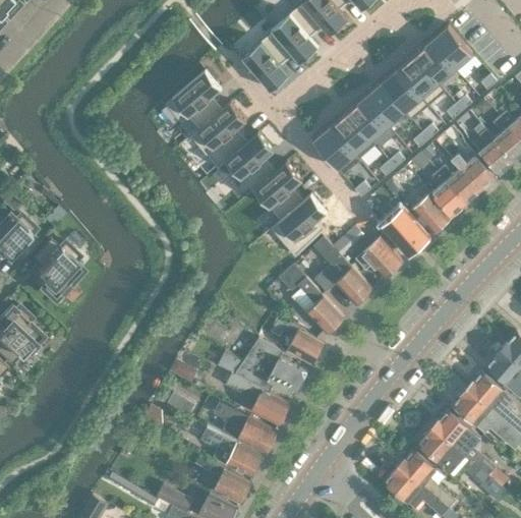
[(0,0),(0,18),(1,20),(2,19),(0,17),(0,16),(5,11),(7,14),(18,3),(14,0),(0,0)]
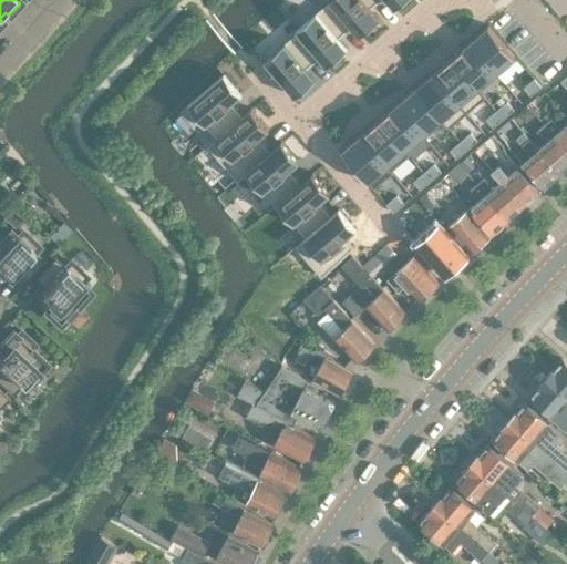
[(326,0),(329,3),(296,31),(327,67),(347,50),(338,40),(351,29),(359,38),(359,37),(328,0),(326,0)]
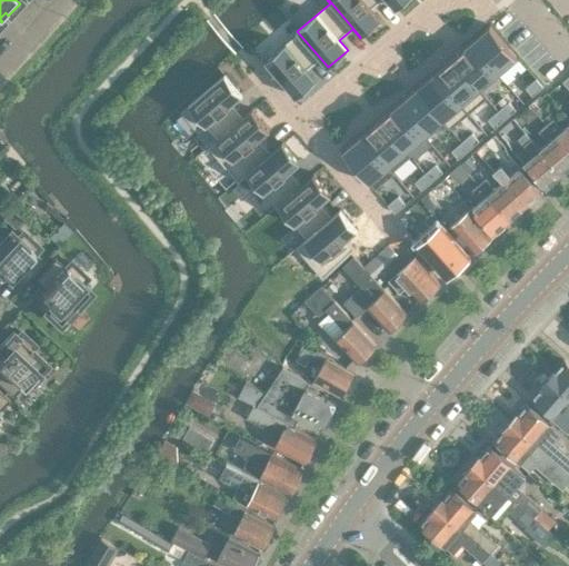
[(387,0),(329,0),(360,37),(380,20),(372,10),(382,0),(386,0),(395,10),(396,9),(387,0)]
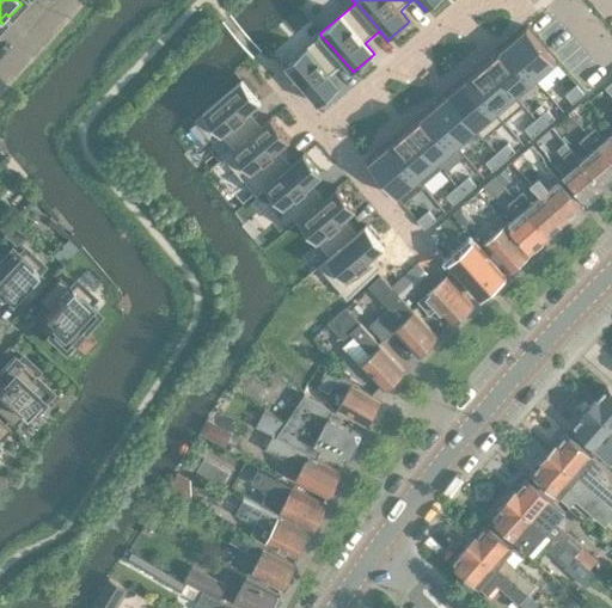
[(416,0),(426,10),(438,0),(416,0)]
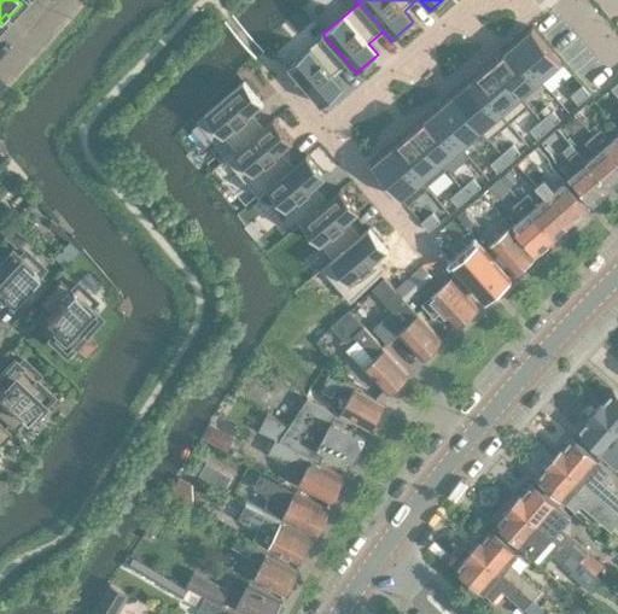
[(531,30),(511,47),(541,82),(561,65),(531,30)]
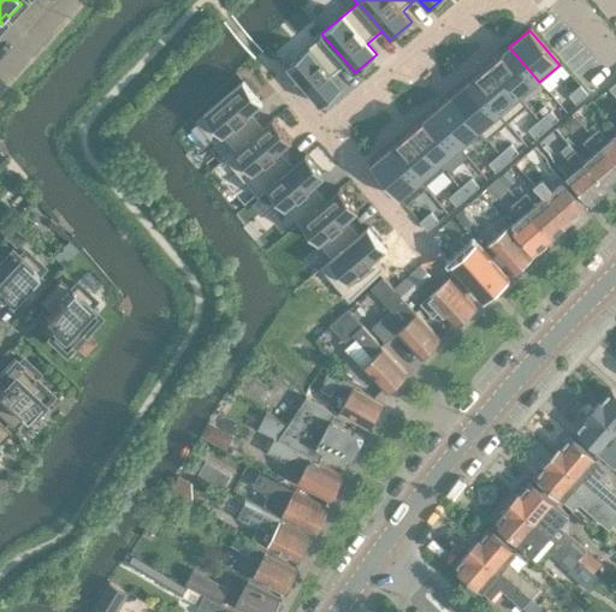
[(323,36),(286,67),(319,107),(342,88),(332,77),(347,65),(354,73),(355,72),(321,34),(323,36)]
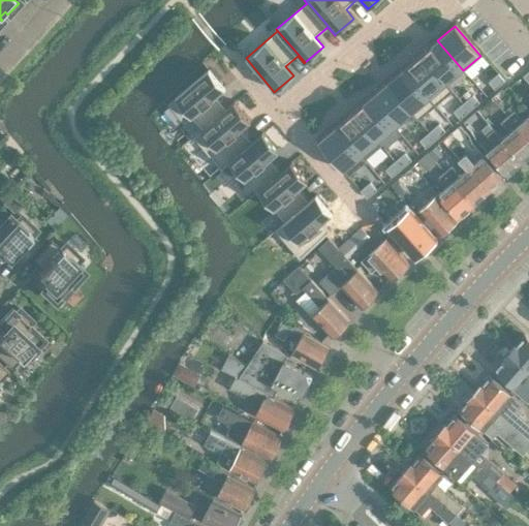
[(437,40),(421,55),(453,93),(453,92),(446,85),(463,70),(437,40)]
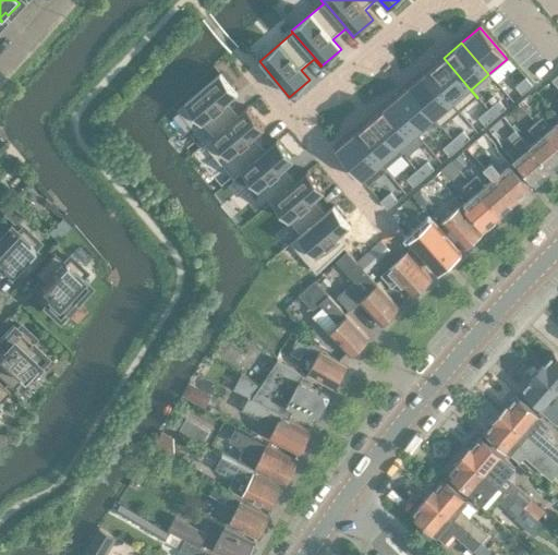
[(444,58),(425,73),(459,113),(477,98),(444,58)]
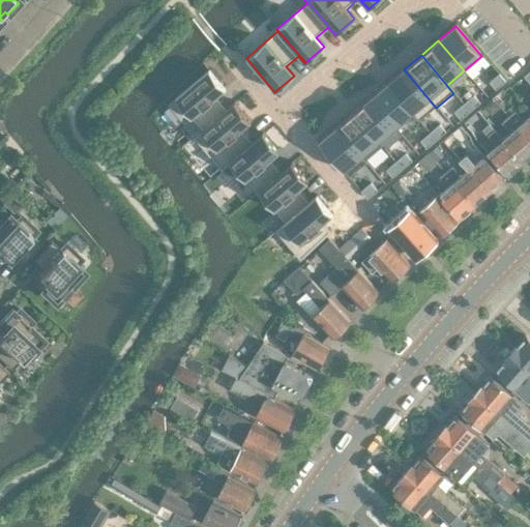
[(404,69),(387,84),(419,122),(436,108),(404,69)]
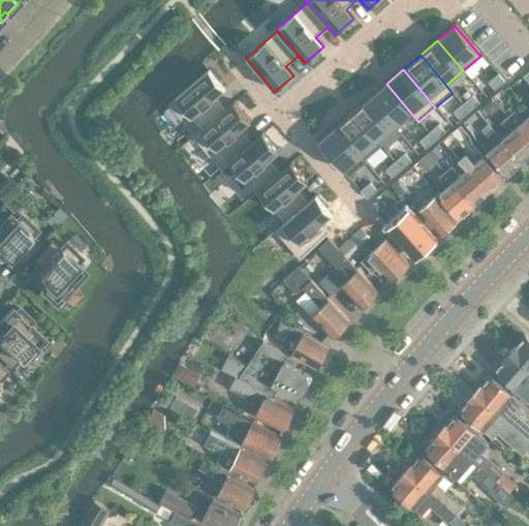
[(209,70),(167,105),(184,124),(191,118),(201,130),(193,137),(193,138),(235,103),(235,102),(226,110),(216,97),(225,90),(209,70)]
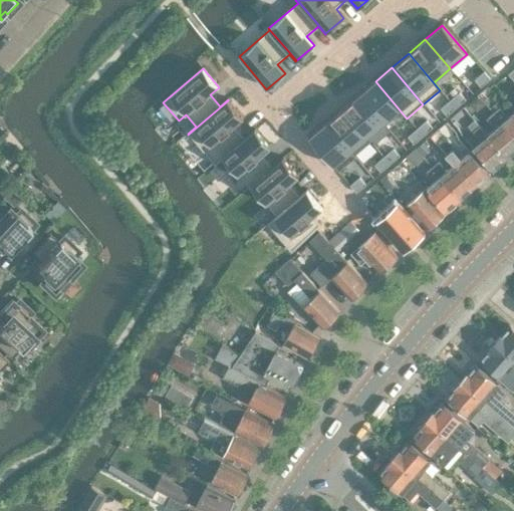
[(484,73),(474,81),(481,88),(490,80),(484,73)]
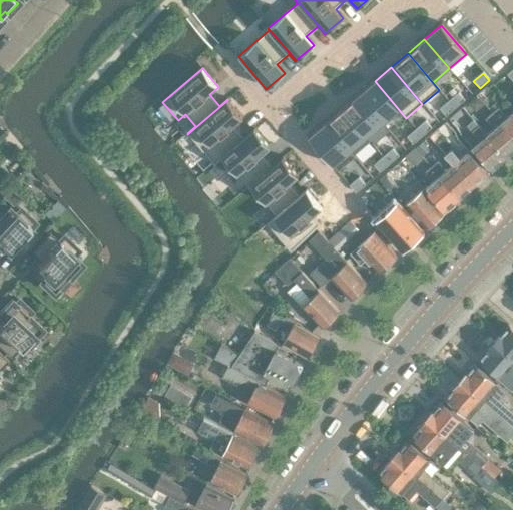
[(375,81),(358,95),(383,124),(399,111),(405,118),(406,118),(375,81)]
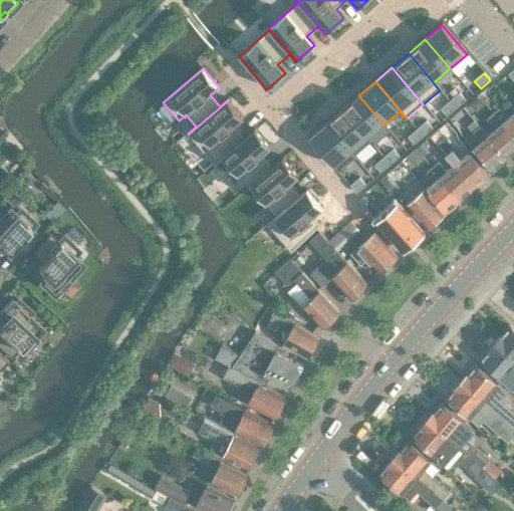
[(459,94),(450,102),(456,109),(465,101),(459,94)]
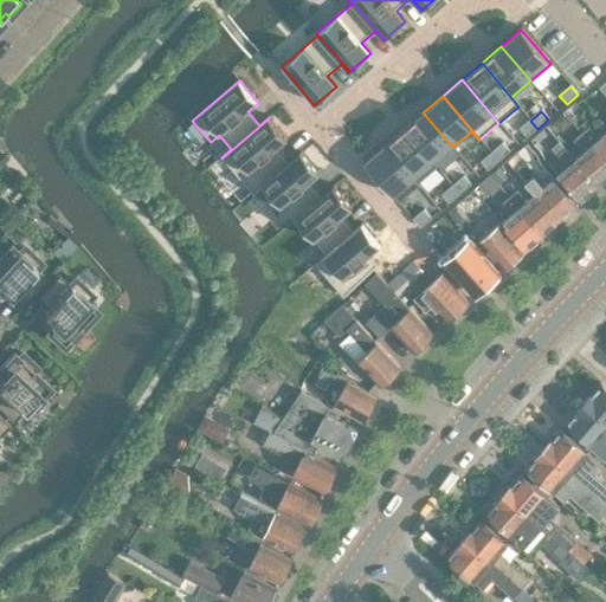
[(423,112),(404,129),(437,168),(437,167),(433,163),(452,147),(423,112)]
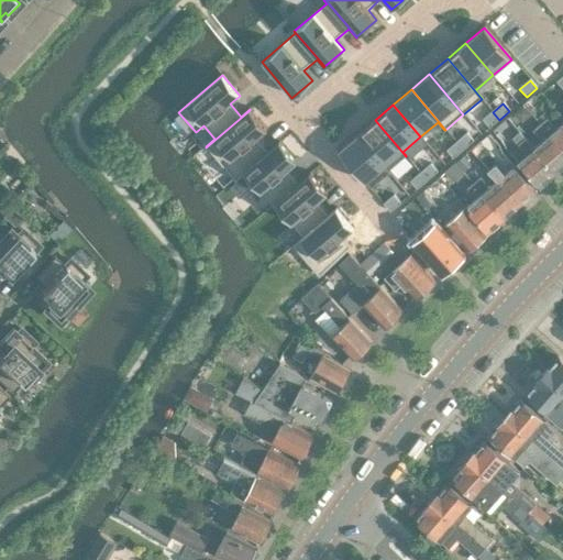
[(522,108),(514,114),(517,118),(519,121),(523,121),(530,117),(522,108)]
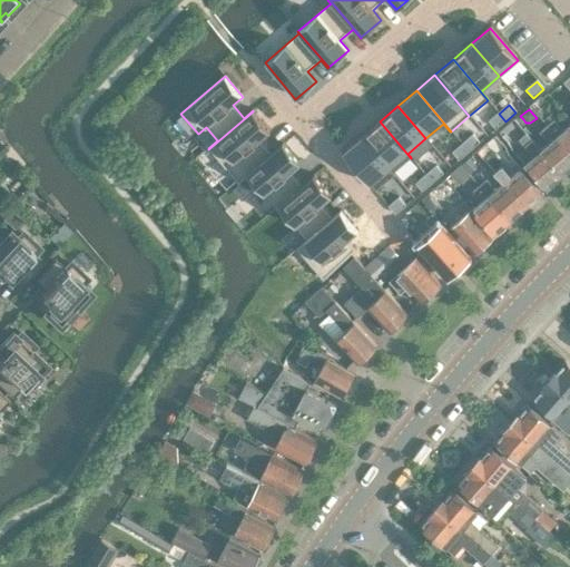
[(253,111),(208,149),(237,184),(284,144),(283,144),(271,154),(259,140),(271,132),(253,111)]
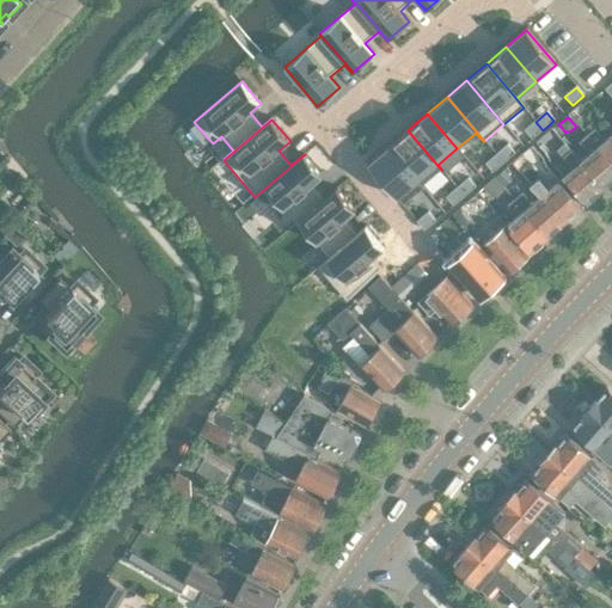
[(536,122),(525,130),(532,140),(543,130),(536,122)]
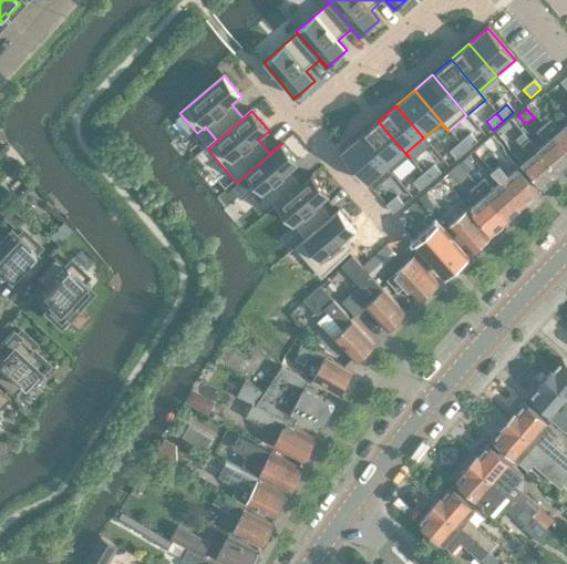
[(549,120),(543,125),(566,152),(566,124),(560,131),(549,120)]
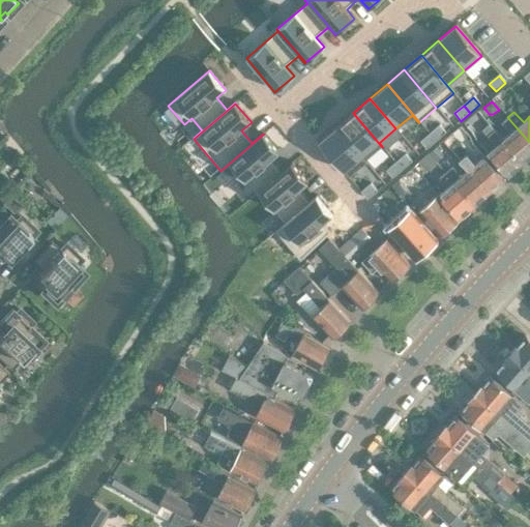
[(353,113),(335,127),(366,164),(367,163),(365,160),(382,147),(353,113)]
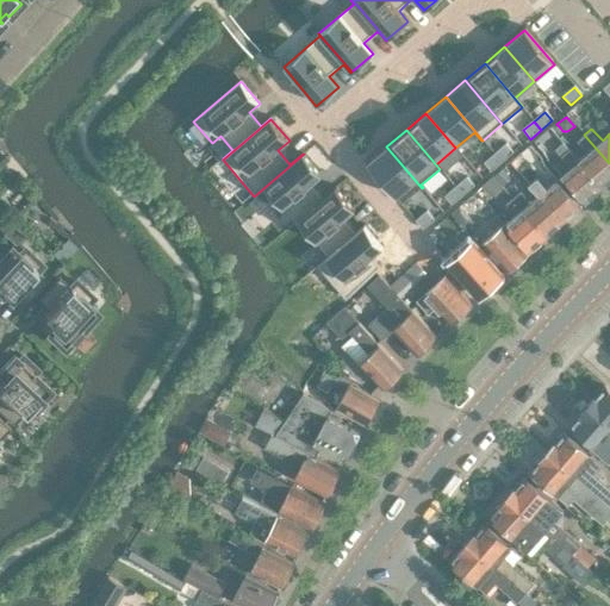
[(609,163),(584,135),(577,142),(587,154),(578,162),(603,191),(609,183),(609,163)]
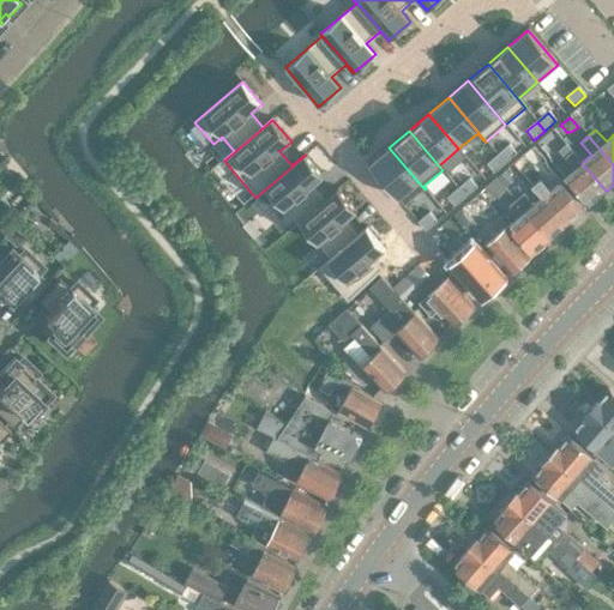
[(566,145),(558,152),(575,170),(565,179),(588,206),(589,207),(607,192),(582,163),(566,145)]
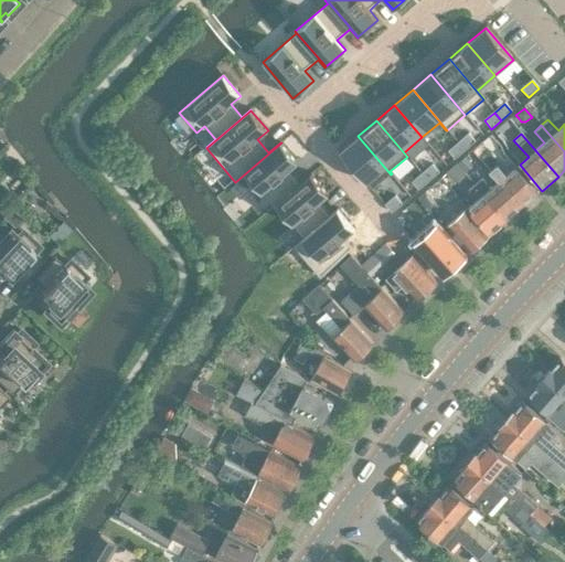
[(468,135),(458,144),(465,151),(475,142),(468,135)]
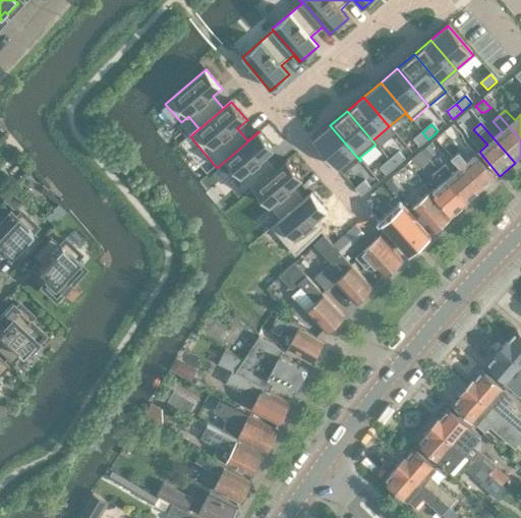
[(330,125),(312,140),(343,175),(360,161),(330,125)]
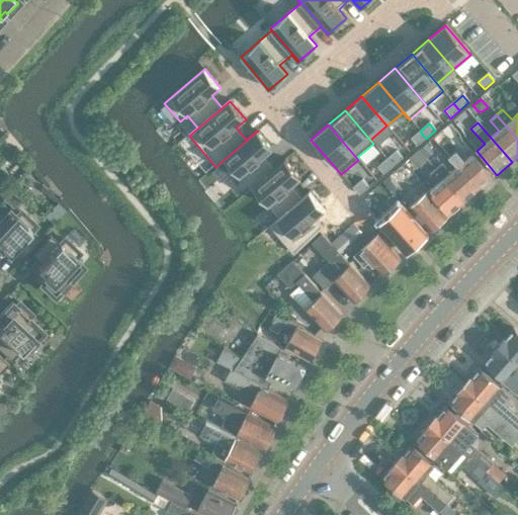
[(258,131),(216,167),(217,167),(226,160),(251,190),(285,160),(274,169),(264,157),(273,150),(258,131)]
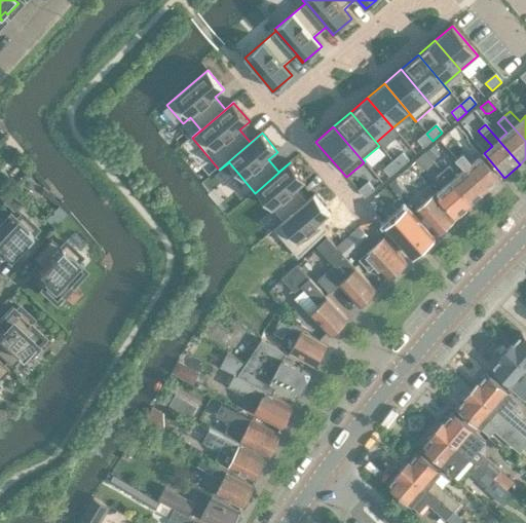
[(426,134),(417,142),(423,149),(433,141),(426,134)]
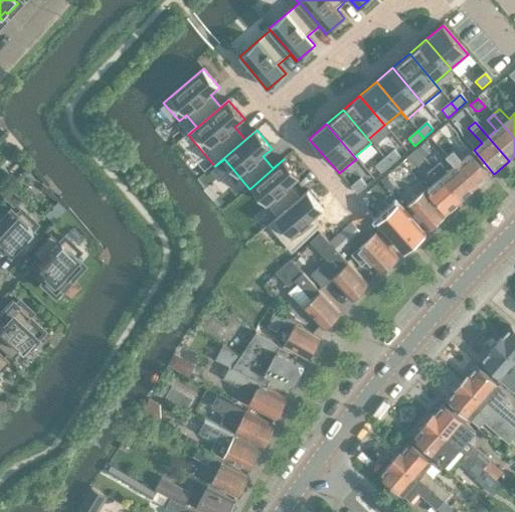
[(423,144),(416,151),(423,158),(431,152),(423,144)]
